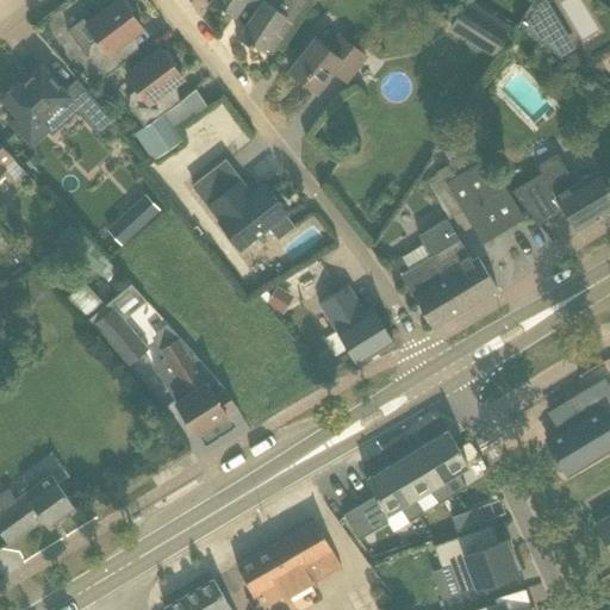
[(104,76),(139,50),(138,49),(129,37),(143,27),(134,16),(135,10),(128,1),(122,0),(117,0),(86,24),(97,38),(89,44),(88,55),(104,76)]
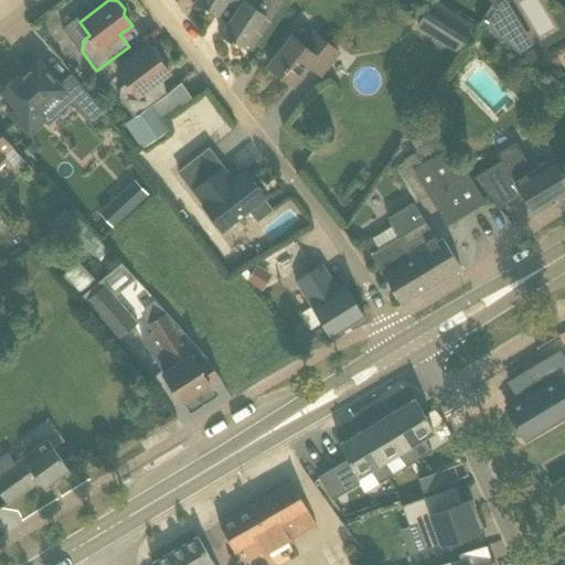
[(224,4),(227,0),(194,0),(193,1),(206,10),(209,8),(217,14),(224,4)]
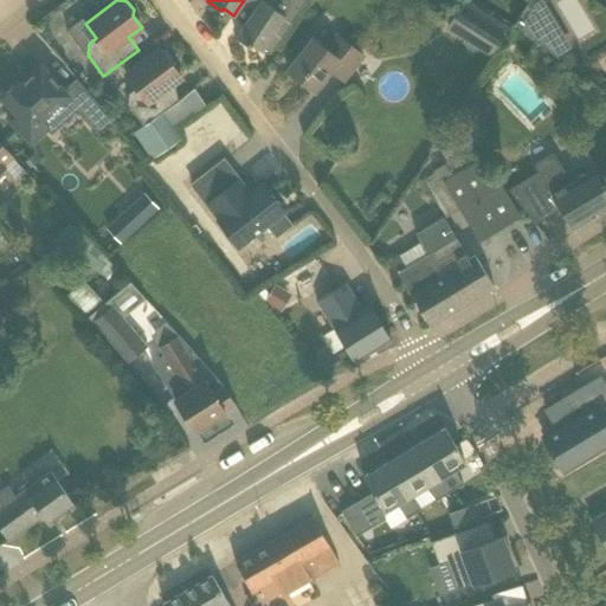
[(244,0),(240,5),(252,13),(236,36),(250,46),(252,44),(262,50),(283,18),(291,23),(305,1),(305,0),(244,0)]
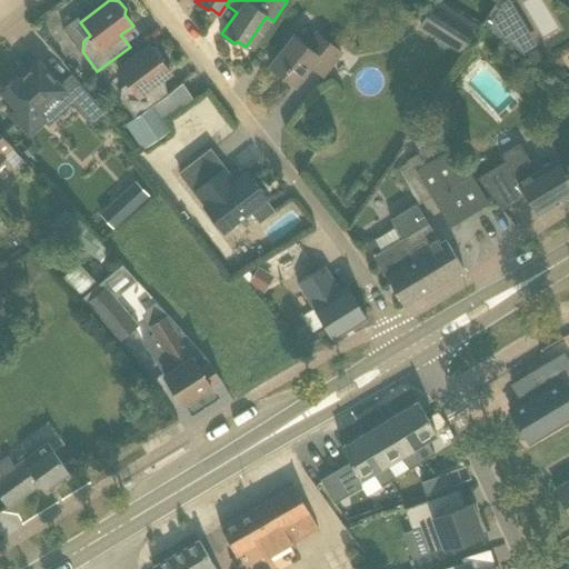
[(522,52),(529,48),(506,9),(512,5),(509,0),(497,0),(482,22),(522,52)]
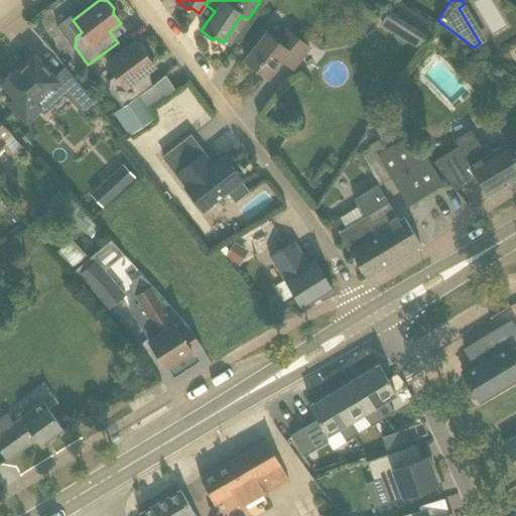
[(381,25),(417,46),(431,23),(396,1),(381,25)]
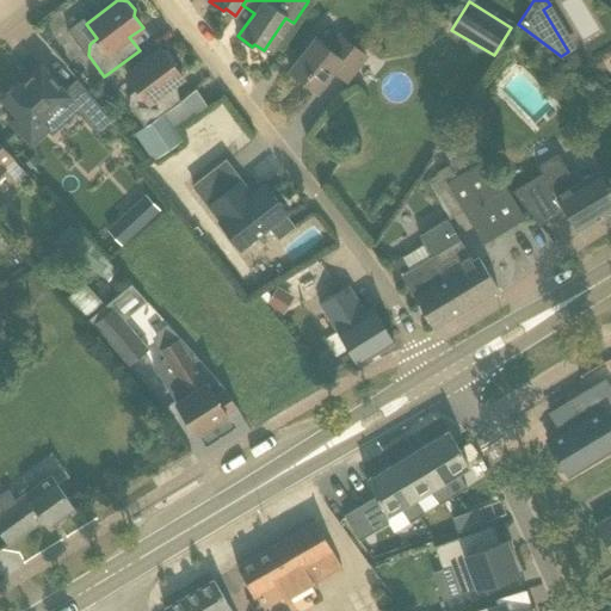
[(290,69),(318,91),(333,71),(347,81),(366,56),(340,36),(329,49),(315,37),(290,69)]
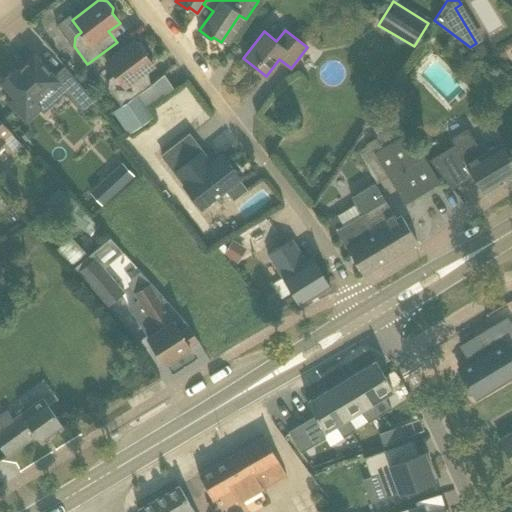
[(150,83),(150,82),(149,82),(142,73),(153,65),(146,55),(146,49),(141,42),(136,42),(135,40),(106,62),(115,74),(109,79),(107,88),(120,105),(150,83)]
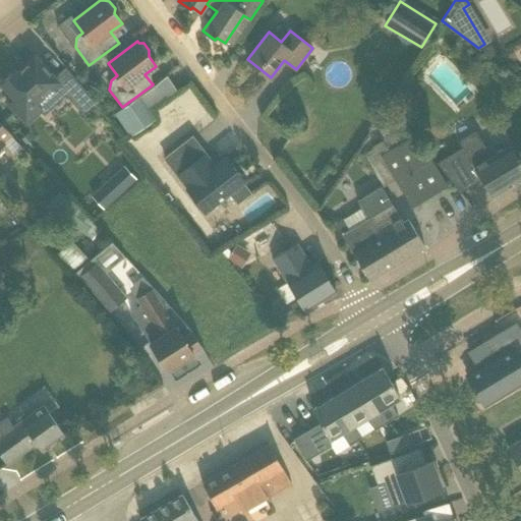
[(36,56),(17,73),(15,71),(1,83),(12,96),(6,101),(26,123),(42,109),(36,103),(59,81),(36,56)]
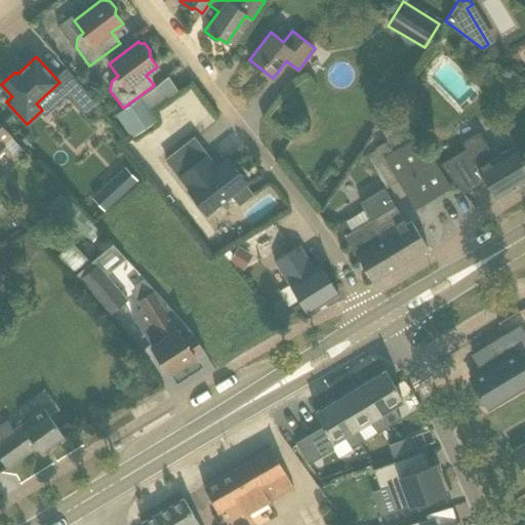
[(76,78),(62,91),(84,115),(97,104),(76,78)]
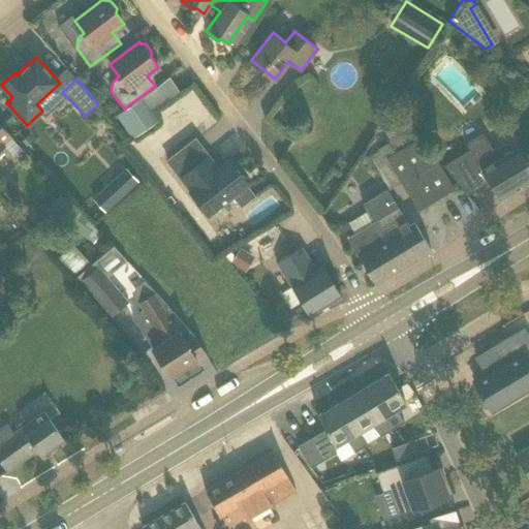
[(156,120),(142,98),(117,116),(132,136),(156,120)]
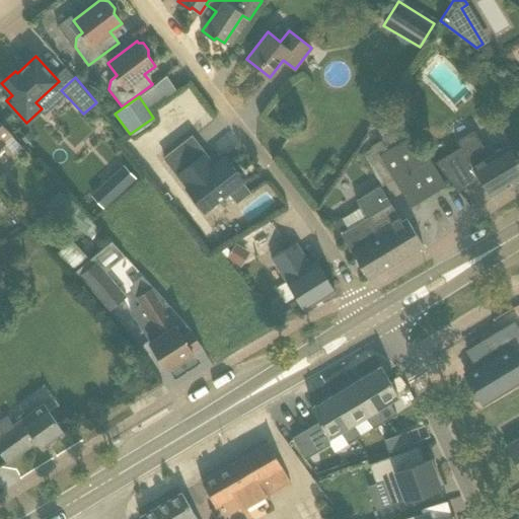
[(0,152),(3,149),(0,146),(3,143),(2,141),(10,133),(0,121),(0,152)]
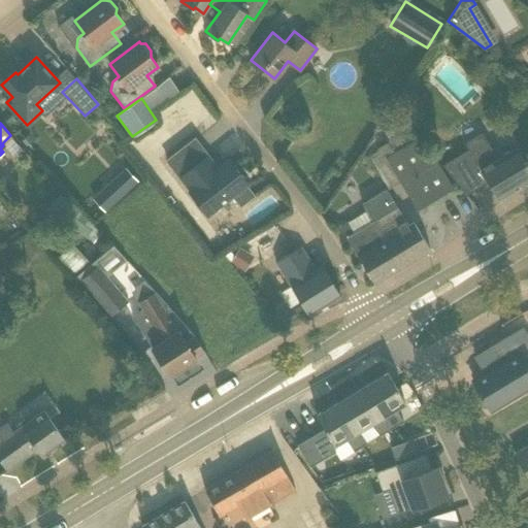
[(437,162),(403,123),(386,134),(396,153),(387,158),(418,208),(453,188),(437,162)]
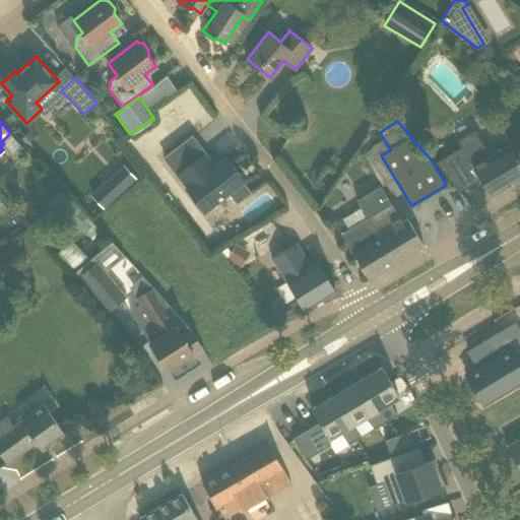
[(480,180),(491,196),(519,178),(519,161),(510,145),(491,156),(478,134),(460,145),(462,147),(436,163),(460,192),(480,180)]
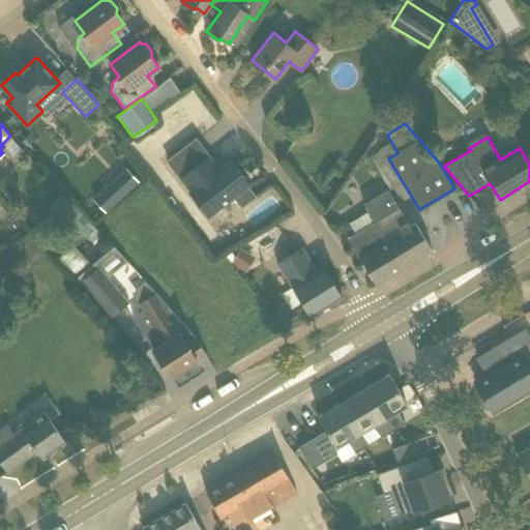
[(209,214),(248,183),(244,177),(247,174),(240,164),(236,167),(230,159),(218,169),(208,155),(180,177),(209,214)]
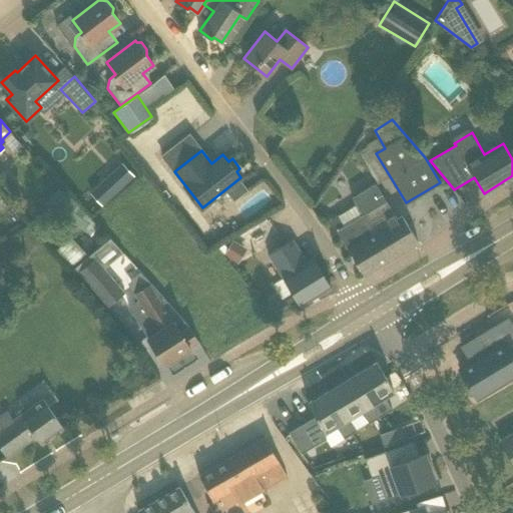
[(106,178),(90,193),(102,206),(118,191),(106,178)]
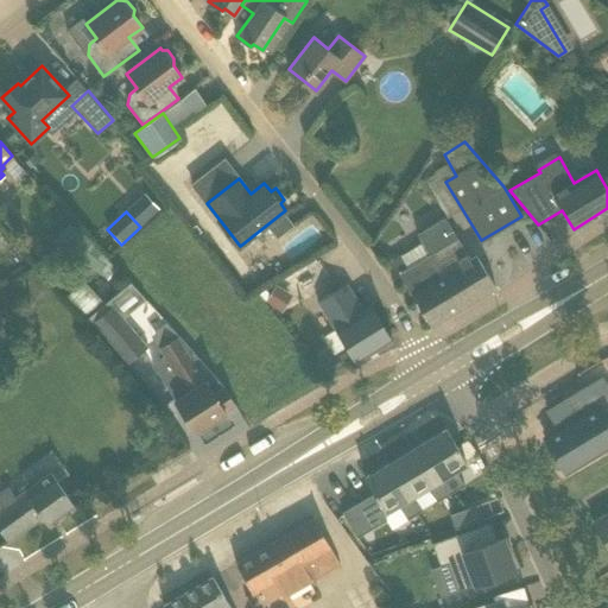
[(78,259),(92,241),(76,229),(70,238),(63,247),(78,259)]
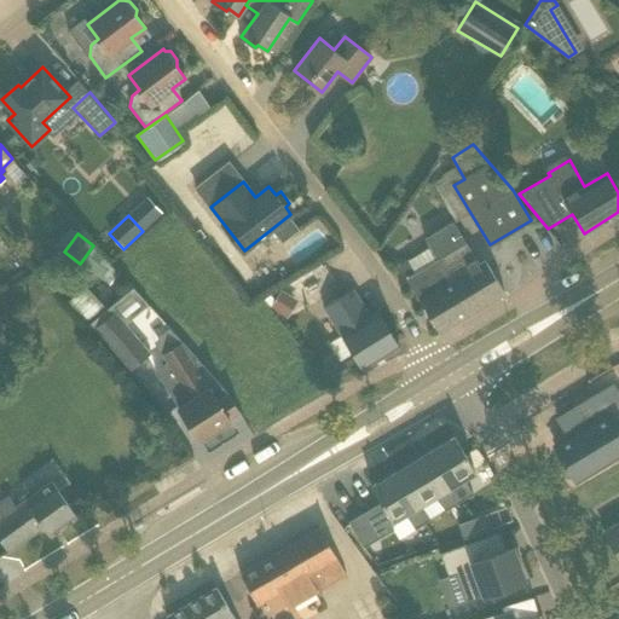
[(486,260),(479,265),(466,242),(438,259),(431,247),(399,266),(439,333),(460,319),(458,318),(502,291),(502,294),(504,293),(486,260)]
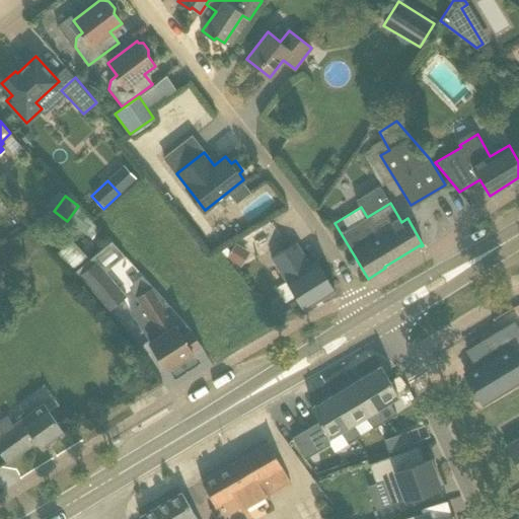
[(84,233),(92,222),(78,206),(67,221),(84,233)]
